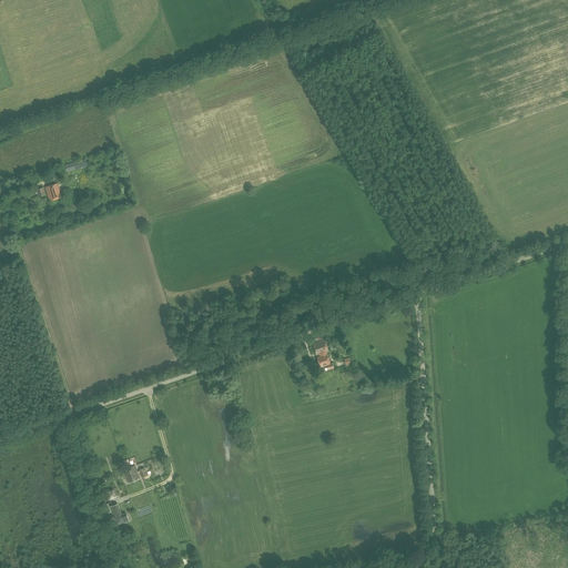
[(61,166),(63,173),(88,166),(85,159),(61,166)]
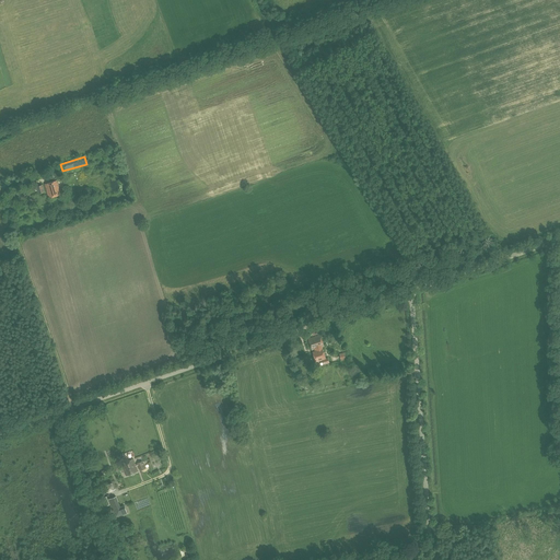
[(49,167),(50,175),(59,172),(57,165),(49,167)]
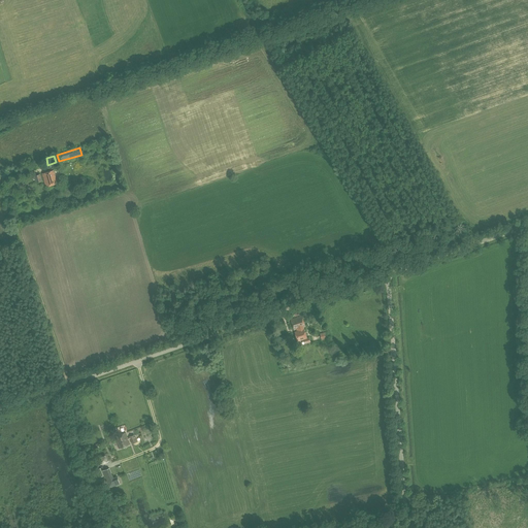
[(42,173),(46,187),(58,184),(54,170),(42,173)]
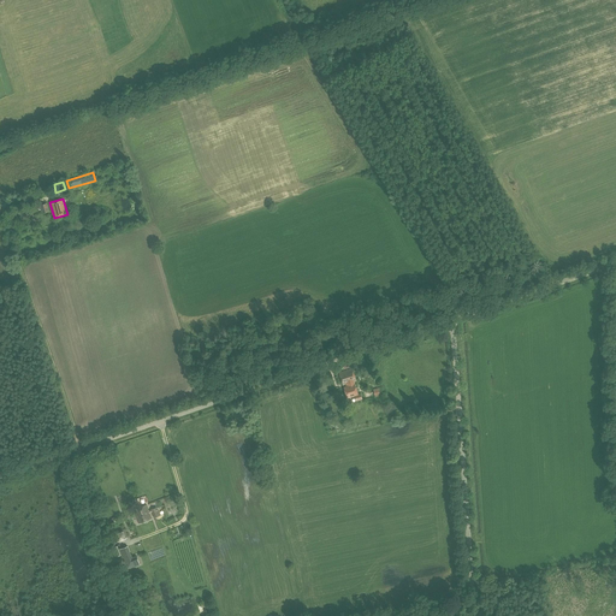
[(339,373),(343,385),(347,384),(348,386),(344,388),(348,398),(359,395),(354,381),(356,381),(353,368),(339,373)]
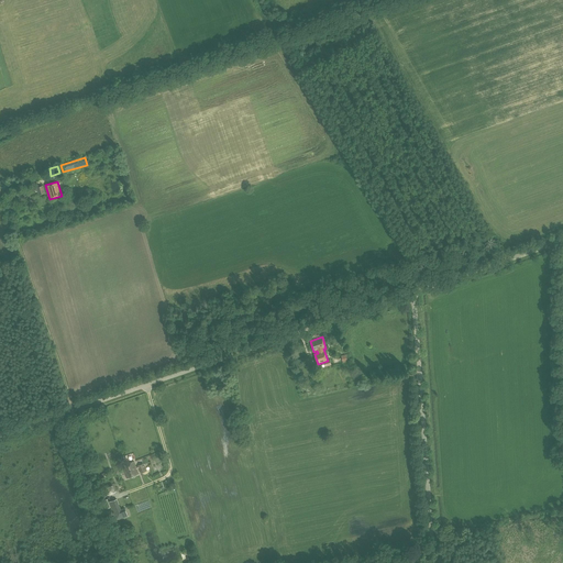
[(121,473),(124,479),(139,474),(134,462),(123,466),(125,472),(121,473)]
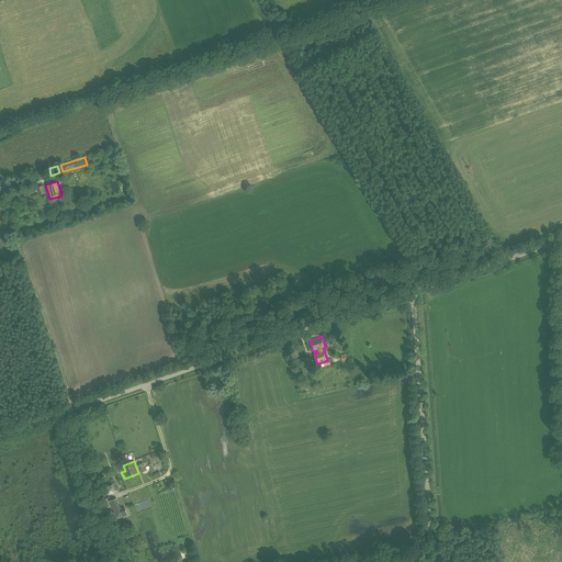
[(103,486),(107,494),(116,490),(113,483),(103,486)]
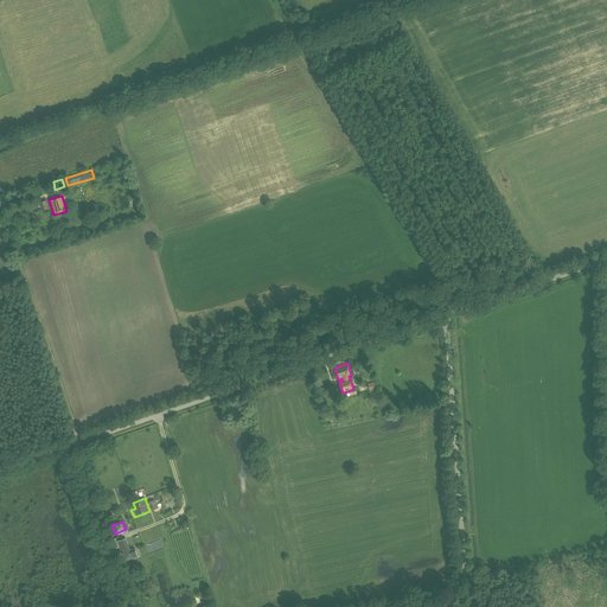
[(126,561),(138,556),(135,548),(131,550),(126,538),(117,541),(126,561)]
